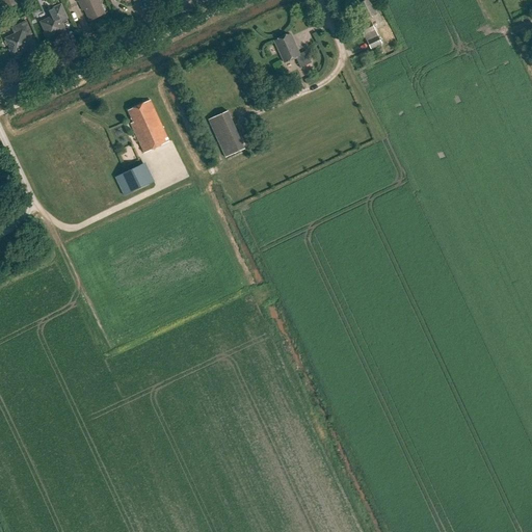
[(21,4),(19,0),(3,0),(7,9),(21,4)]
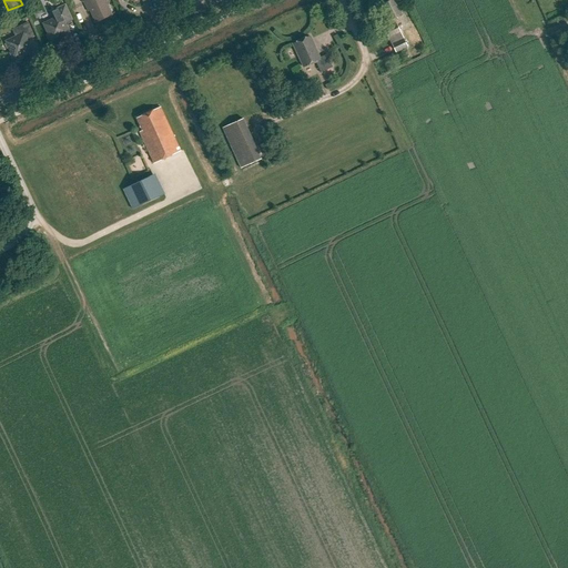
[(105,2),(109,0),(87,0),(84,1),(89,12),(90,11),(97,23),(112,16),(105,2)]
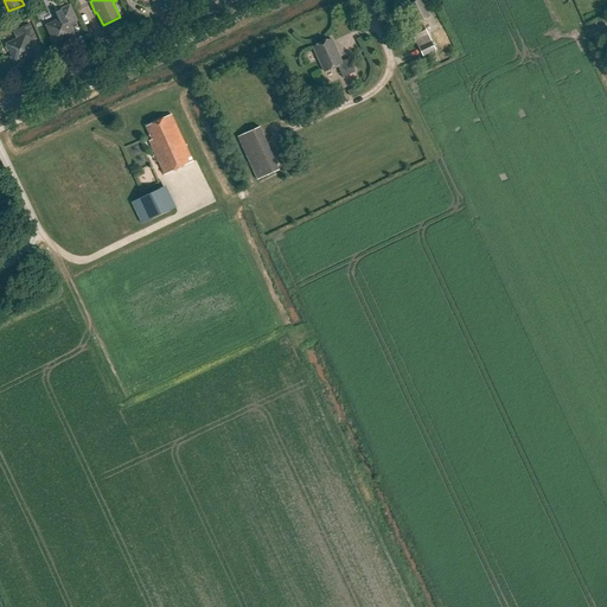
[(419,0),(408,6),(413,17),(409,18),(413,25),(429,17),(421,0),(419,0)]
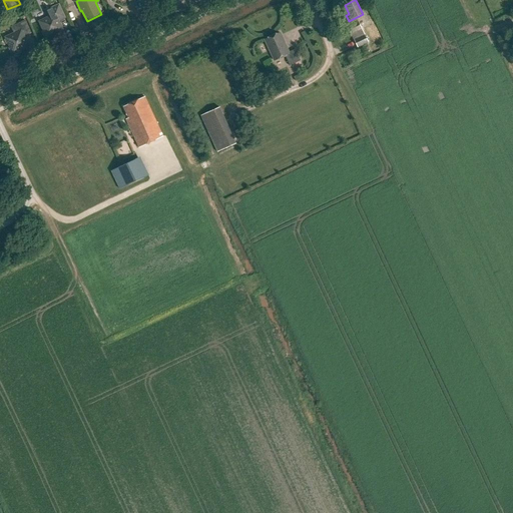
[(49,17),(39,22),(44,32),(42,33),(46,40),(54,37),(53,35),(63,30),(58,20),(65,17),(59,5),(46,11),(49,17)]
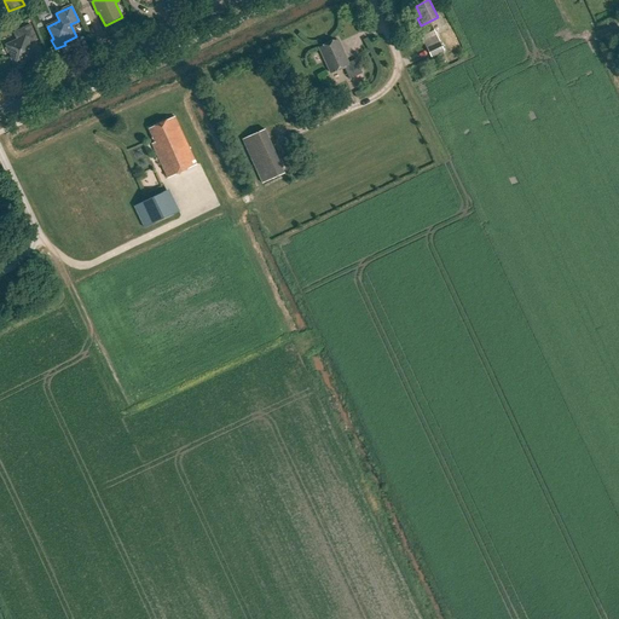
[(12,58),(11,59),(15,68),(24,64),(23,62),(35,56),(29,44),(38,40),(30,25),(15,33),(18,40),(6,46),(12,58)]
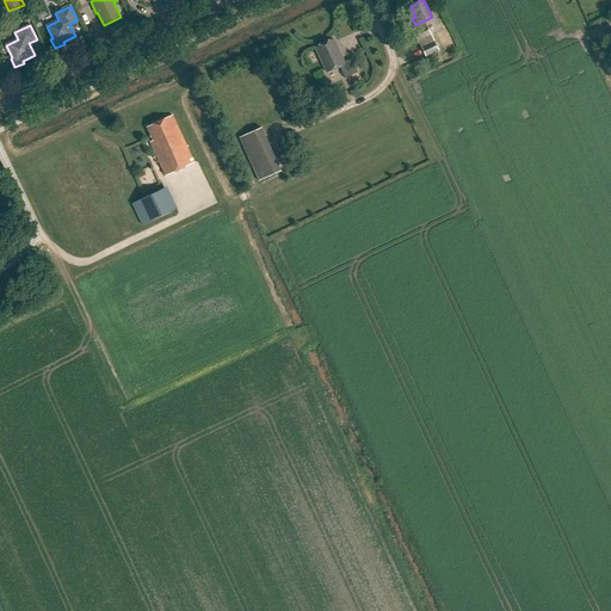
[(429,29),(414,35),(426,60),(440,53),(429,29)]
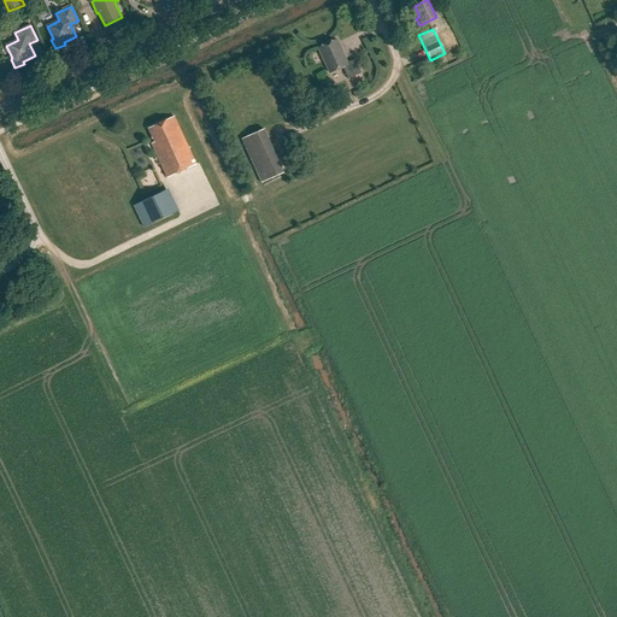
[(344,68),(348,80),(362,74),(356,60),(347,64),(336,40),(318,48),(330,74),(344,68)]
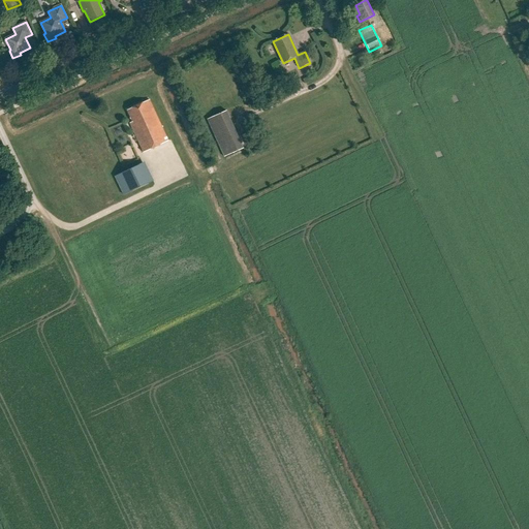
[(132,122),(130,123),(144,153),(168,142),(150,100),(127,111),(132,122)]
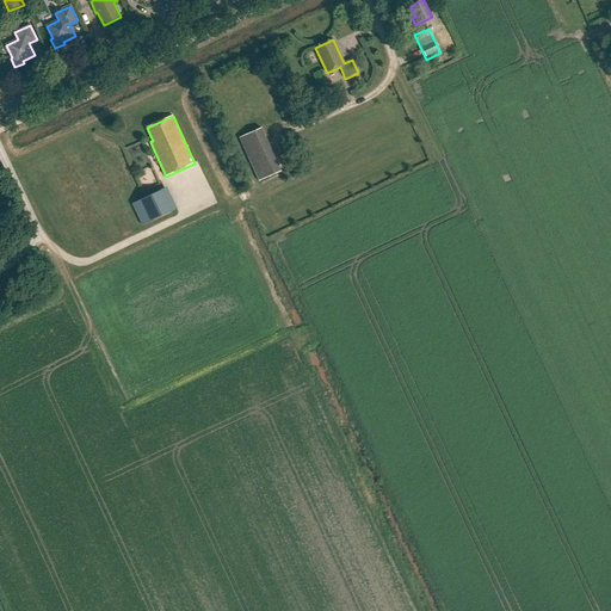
[(240,139),(259,181),(281,172),(261,128),(240,139)]
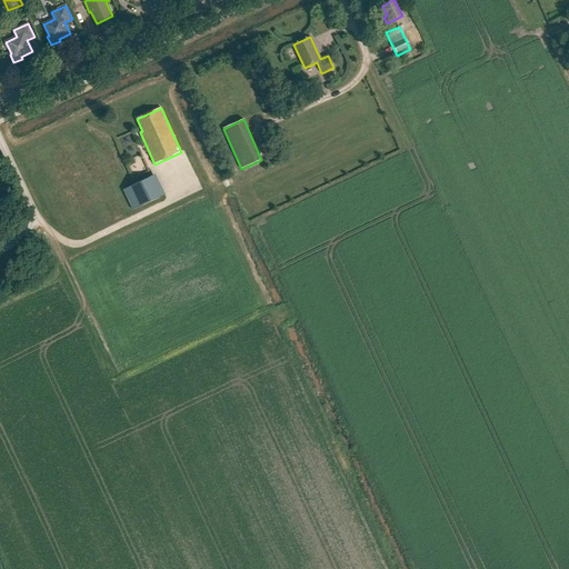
[(263,153),(270,150),(266,141),(259,143),(263,153)]
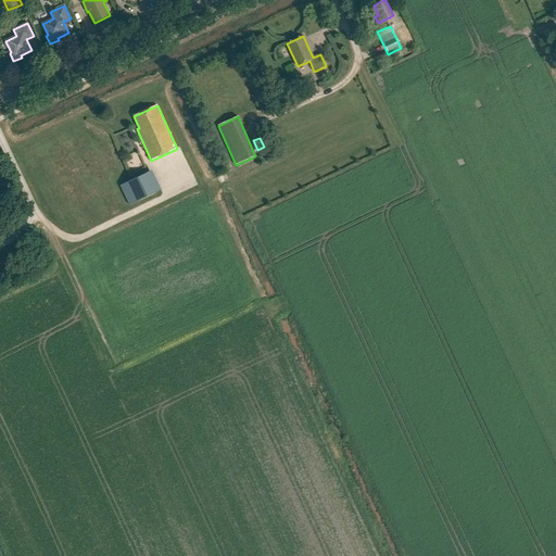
[(121,186),(130,205),(156,192),(147,173),(121,186)]
